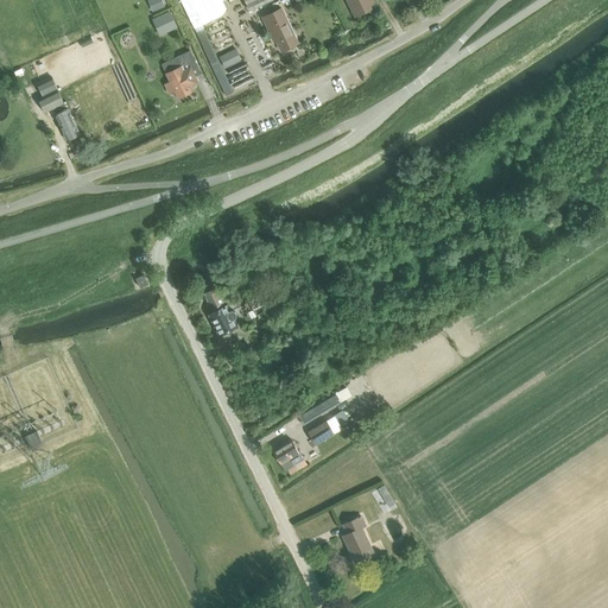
[(159,0),(149,0),(147,0),(152,12),(163,7),(159,0)]
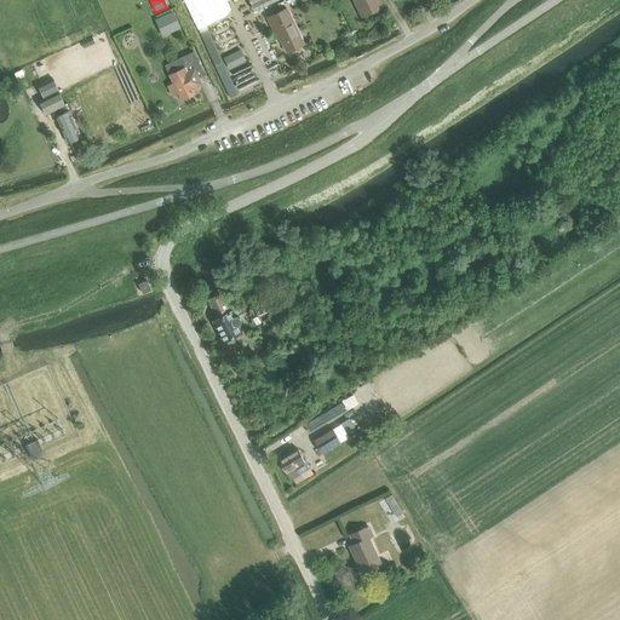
[(247,0),(253,11),(275,0),(183,0),(193,18),(197,29),(199,29),(230,97),(239,93),(207,26),(224,17),(230,10),(227,1),(228,0),(247,0)]
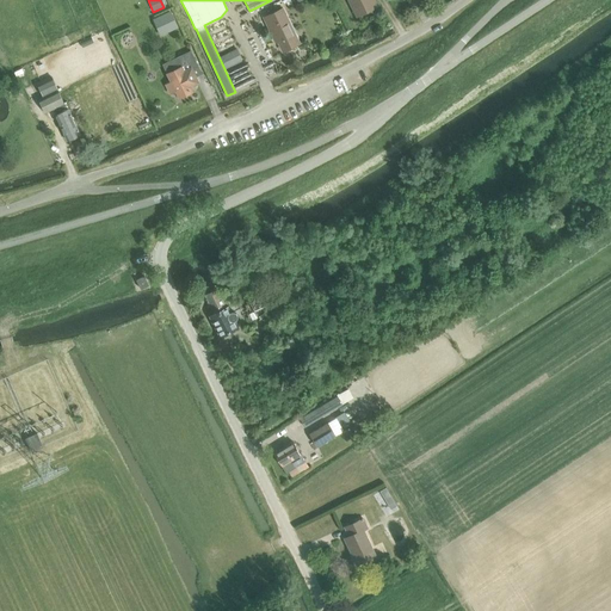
[(347,0),(356,17),(376,6),(372,0),(347,0)]
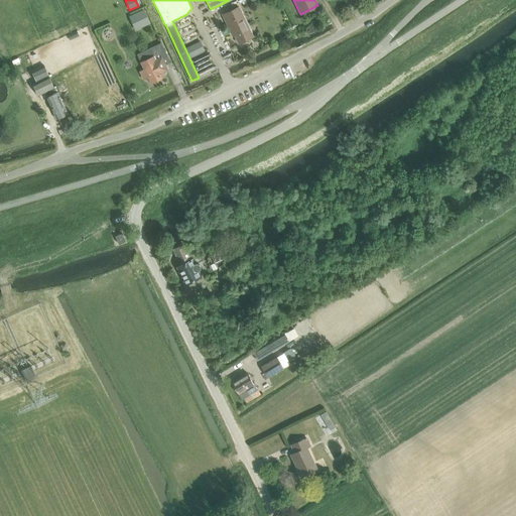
[(232,30),(238,43),(251,36),(237,7),(222,15),(230,31),(232,30)]
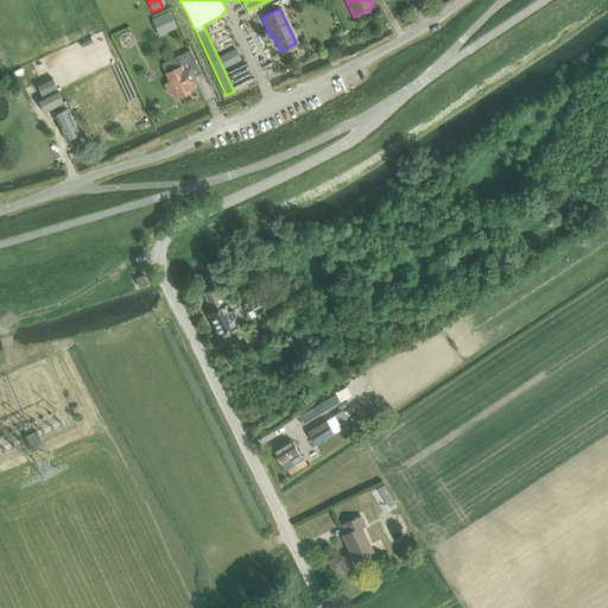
[(170,13),(152,21),(159,36),(165,32),(163,29),(173,23),(170,13)]
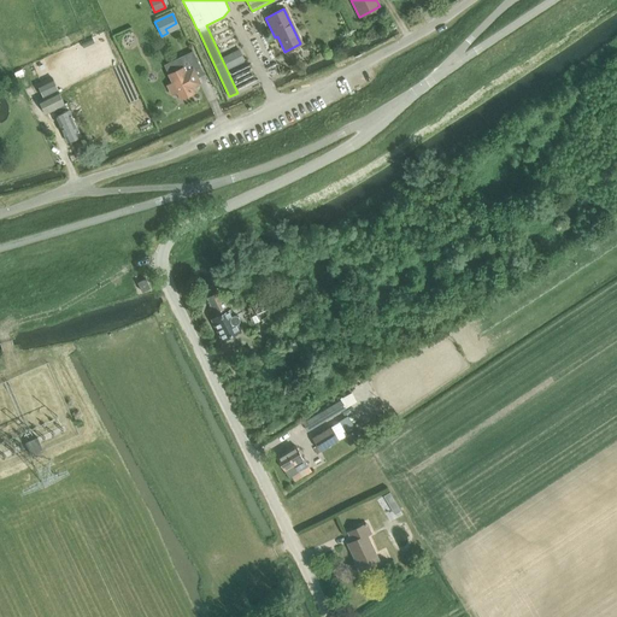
[(245,60),(239,48),(222,58),(228,69),(245,60)]
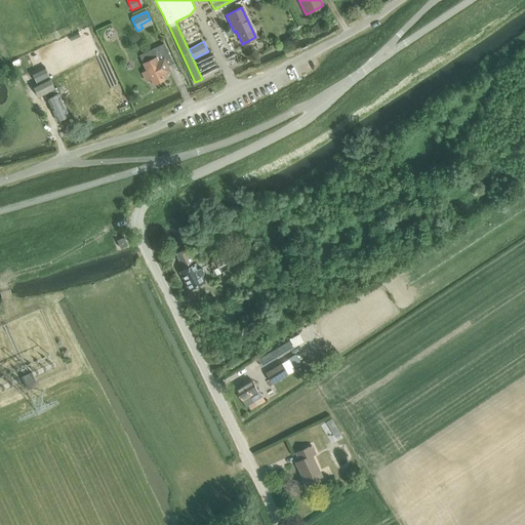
[(147,71),(143,73),(147,81),(151,79),(154,85),(166,79),(165,76),(170,73),(163,58),(157,62),(156,57),(144,64),(147,71)]
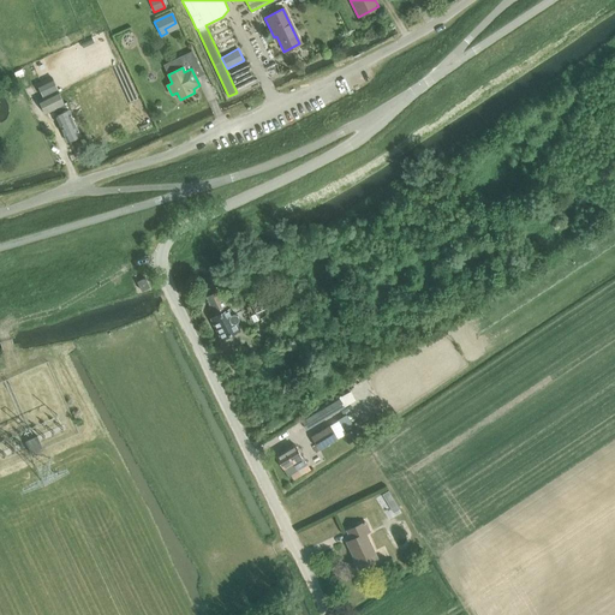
[(51,78),(39,84),(46,100),(39,102),(45,114),(59,108),(63,114),(55,118),(67,143),(82,136),(69,111),(69,112),(65,105),(64,105),(58,94),(59,93),(51,78)]
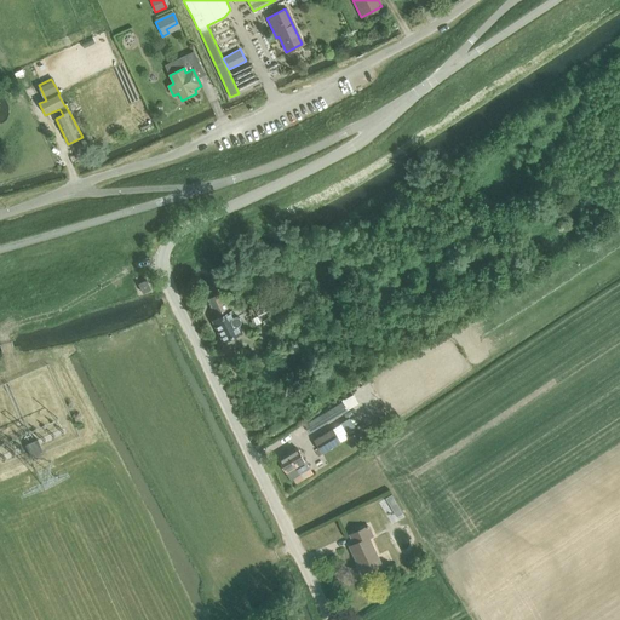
[(138,283),(143,293),(150,290),(147,280),(138,283)]
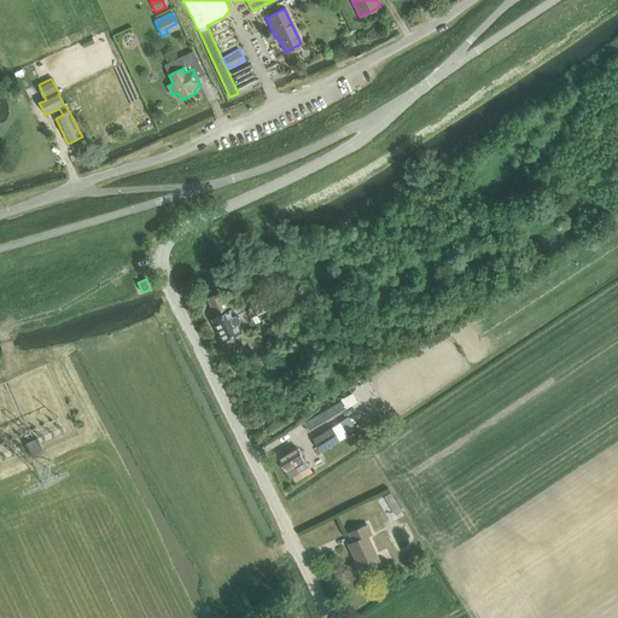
[(235,315),(233,316),(232,318),(220,292),(207,298),(216,318),(210,320),(221,342),(239,333),(235,325),(238,325),(239,324),(240,321),(240,319),(240,318),(238,316),(235,315)]
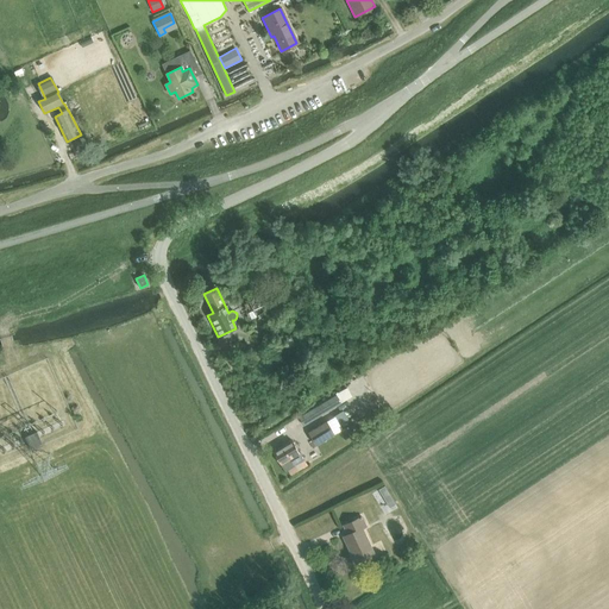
[(280,292),(269,297),(272,306),(283,300),(280,292)]
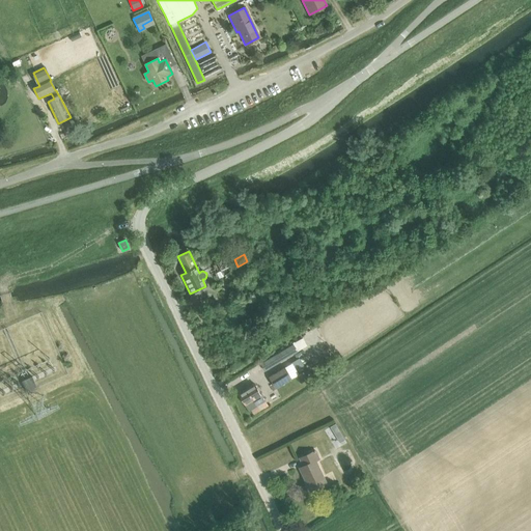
[(229,299),(233,310),(238,308),(238,307),(247,303),(243,292),(229,299)]
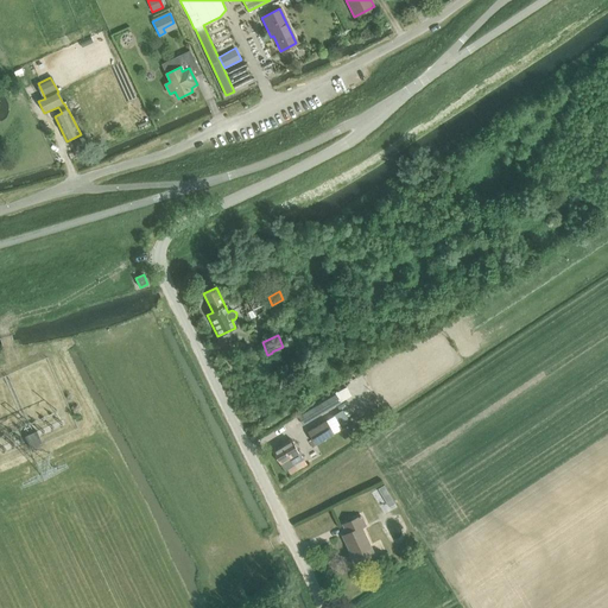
[(291,360),(308,350),(299,337),(283,347),(291,360)]
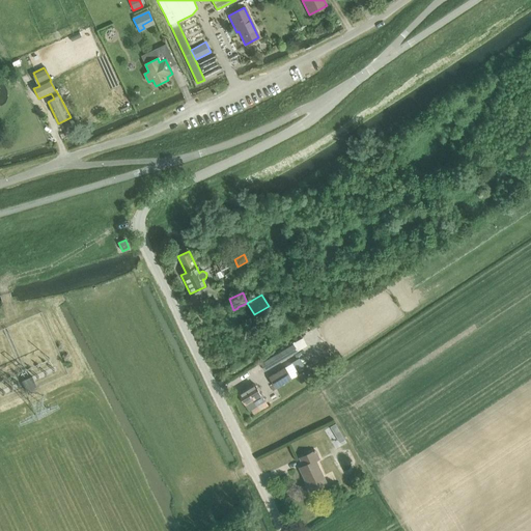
[(263,369),(281,359),(278,354),(260,364),(263,369)]
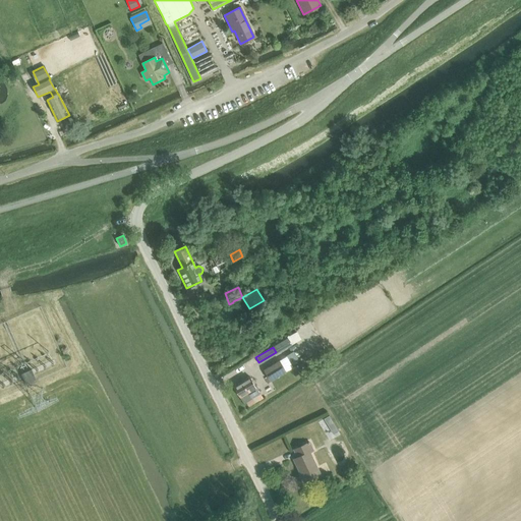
[(294,352),(286,357),(291,365),(299,360),(294,352)]
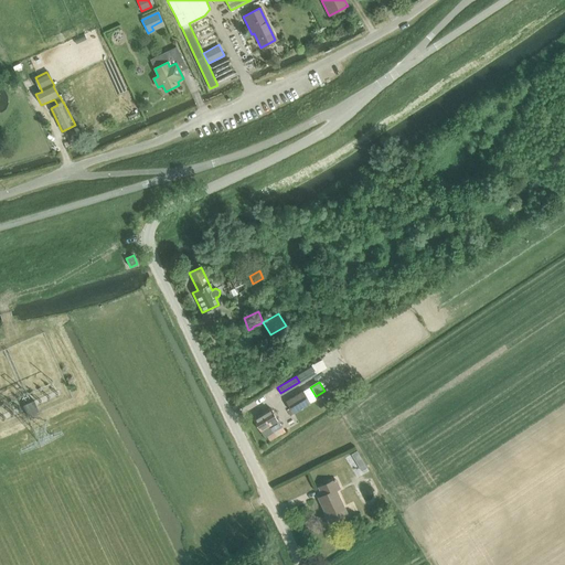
[(286,402),(292,414),(309,404),(302,392),(286,402)]
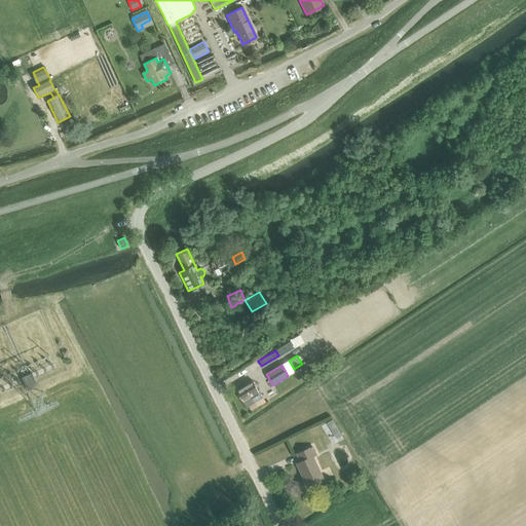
[(22,377),(27,388),(37,384),(32,373),(22,377)]
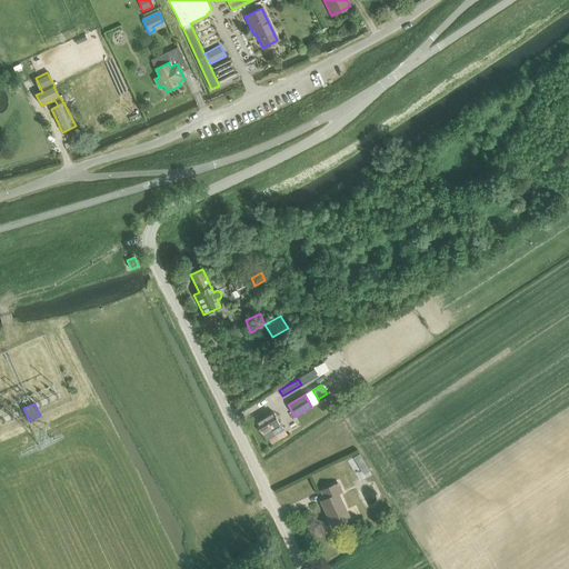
[(262,433),(267,439),(283,429),(272,411),(255,421),(262,433)]
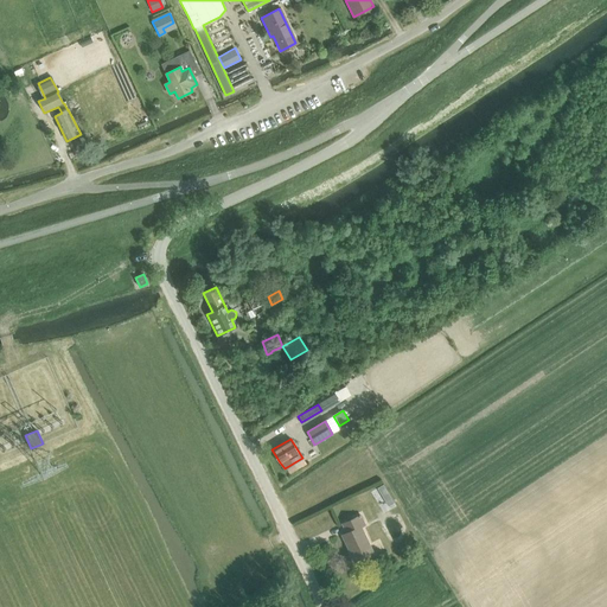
[(383,484),(377,487),(381,494),(387,490),(383,484)]
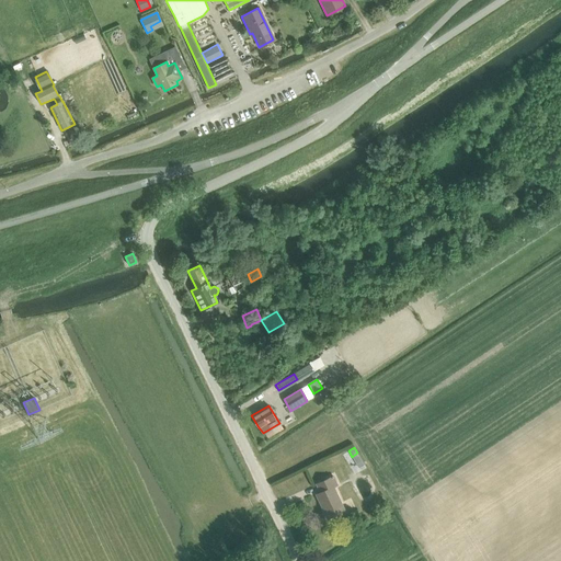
[(316,494),(329,521),(345,513),(333,487),(338,484),(333,476),(316,484),(320,492),(316,494)]
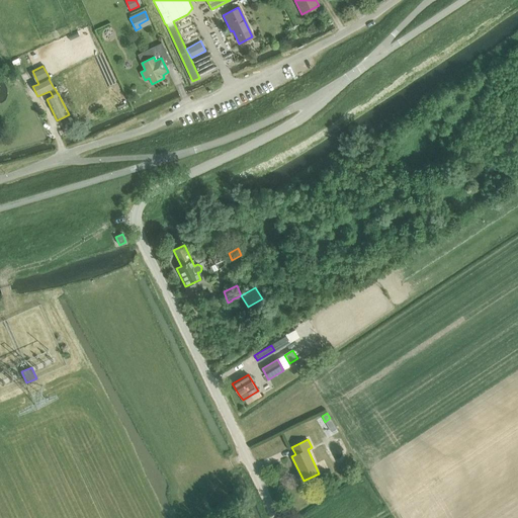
All buildings are outlined.
